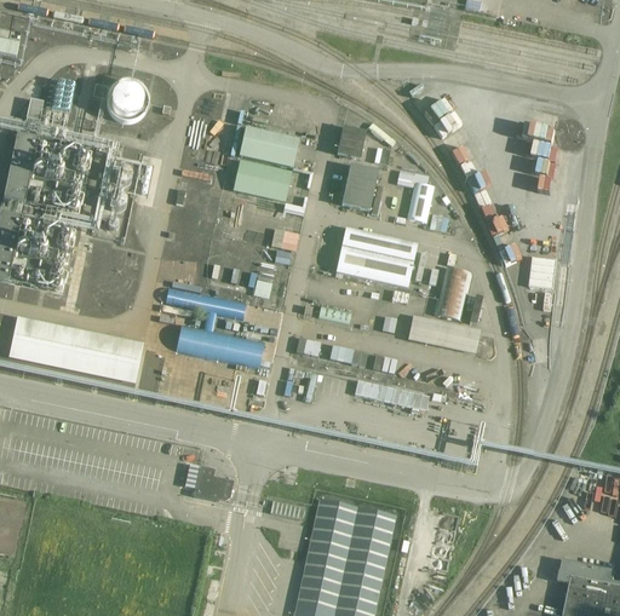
[(0,52),(16,56),(18,41),(0,36),(0,52)]
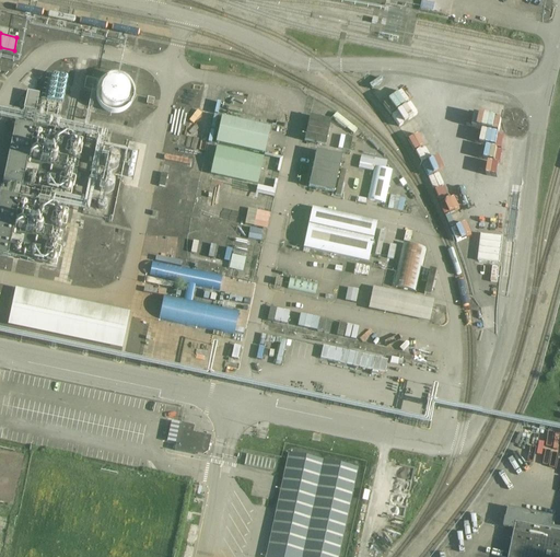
[(79,74),(62,71),(57,99),(73,102),(79,74)]
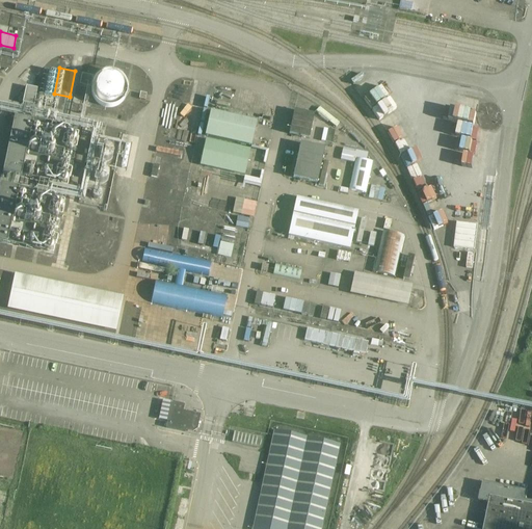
[(110,69),(109,69),(107,69),(106,69),(104,70),(103,70),(102,71),(100,71),(99,72),(98,73),(97,74),(96,75),(95,76),(94,78),(92,79),(92,80),(91,82),(91,83),(91,85),(90,86),(91,88),(91,89),(91,91),(91,93),(92,95),(94,96),(95,97),(95,99),(96,100),(98,101),(99,102),(100,102),(101,103),(103,104),(104,104),(106,105),(107,105),(109,105),(110,105),(112,105),(113,104),(115,104),(116,103),(117,103),(120,102),(121,101),(122,100),(123,99),(124,98),(125,96),(125,95),(126,94),(127,91),(127,90),(127,88),(127,87),(127,85),(127,84),(127,82),(126,81),(126,79),(125,78),(124,77),(123,75),(122,74),(121,73),(120,72),(118,72),(116,71),(115,70),(113,70),(112,69),(110,69)]
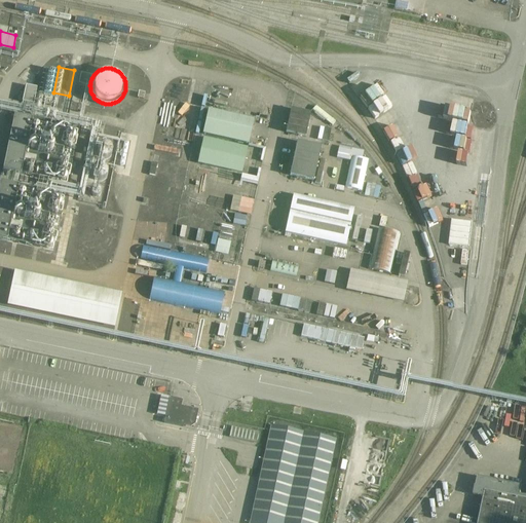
[(43,102),(47,86),(36,83),(33,100),(43,102)]
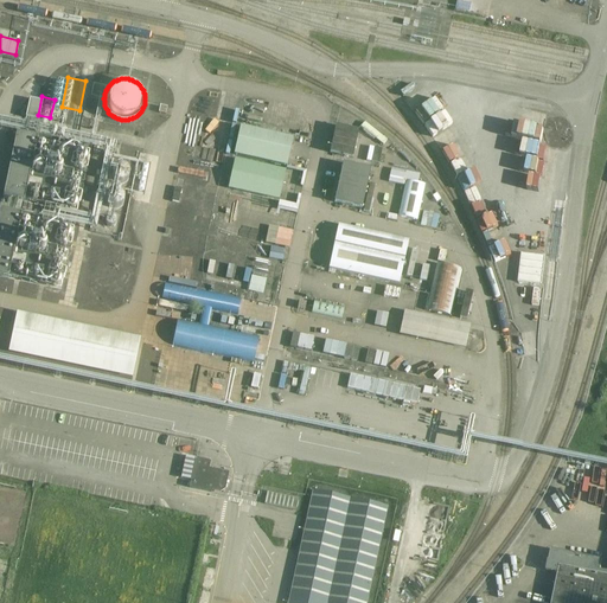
[(234,152),(287,164),(293,135),(240,123),(234,152)]
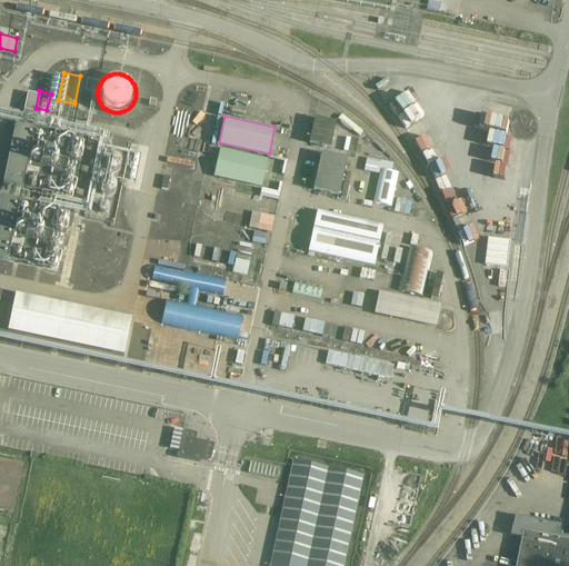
[(315,116),(309,140),(330,146),(336,120),(315,116)]
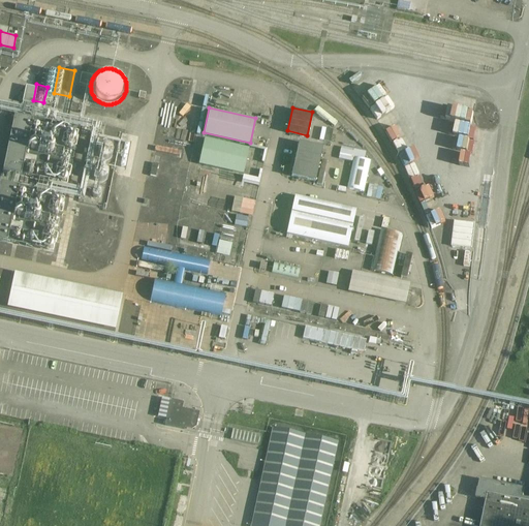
[(31,174),(42,119),(25,116),(12,171),(31,174)]
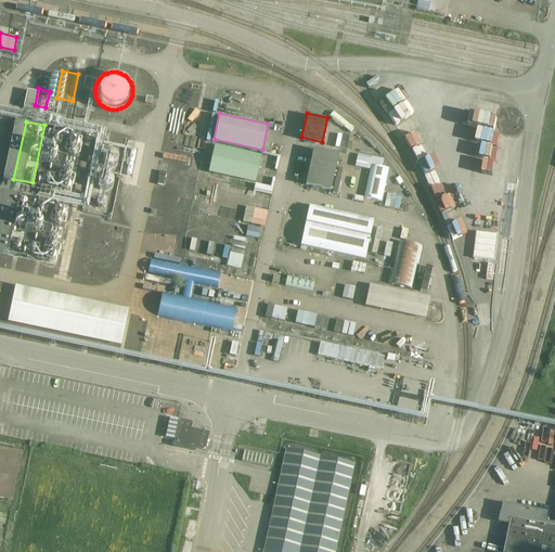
[(339,145),(343,133),(330,130),(327,143),(339,145)]
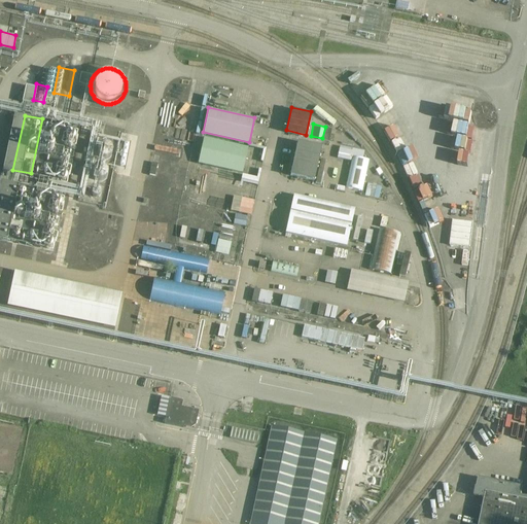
[(325,127),(322,138),(329,140),(331,127),(325,126),(325,127)]
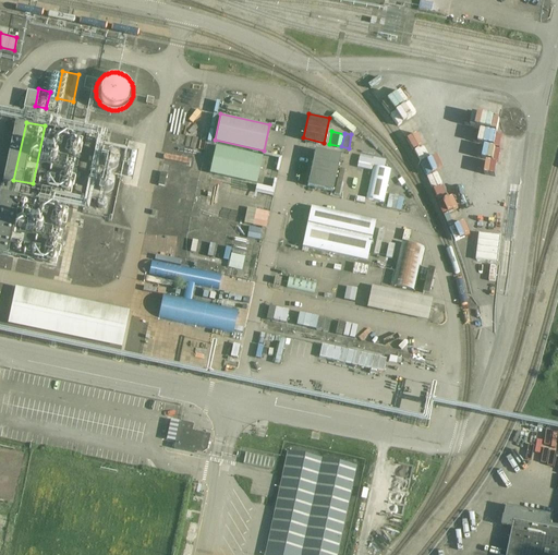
[(75,136),(74,136),(73,136),(72,136),(71,137),(70,137),(70,139),(69,140),(69,141),(69,142),(69,143),(69,144),(70,145),(70,146),(71,146),(72,147),(73,147),(74,147),(75,147),(76,147),(77,146),(79,145),(79,144),(80,144),(80,143),(80,142),(80,141),(80,140),(79,140),(79,139),(77,137),(76,137),(75,136)]
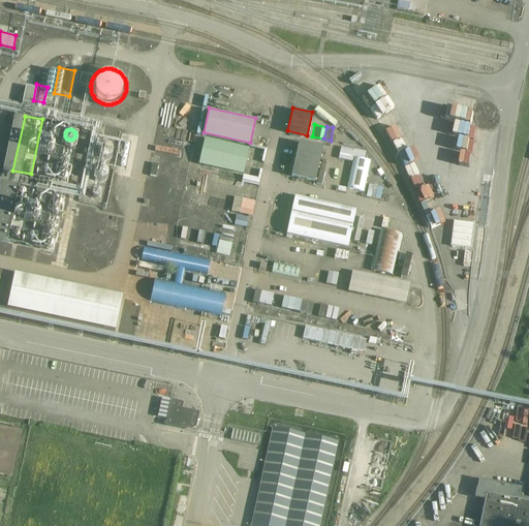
[(249,147),(205,136),(198,161),(243,172),(249,147)]
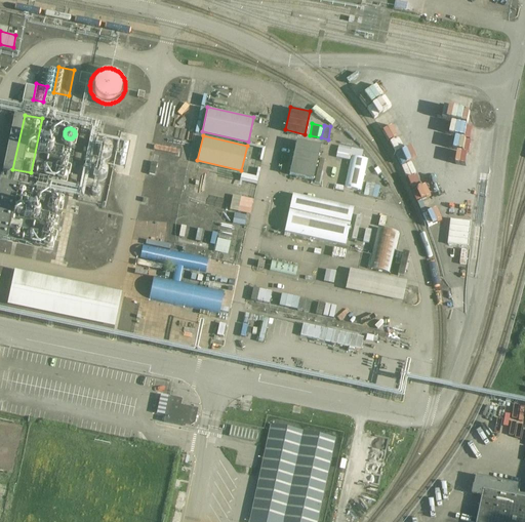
[(289,172),(313,177),(320,145),(296,139),(289,172)]
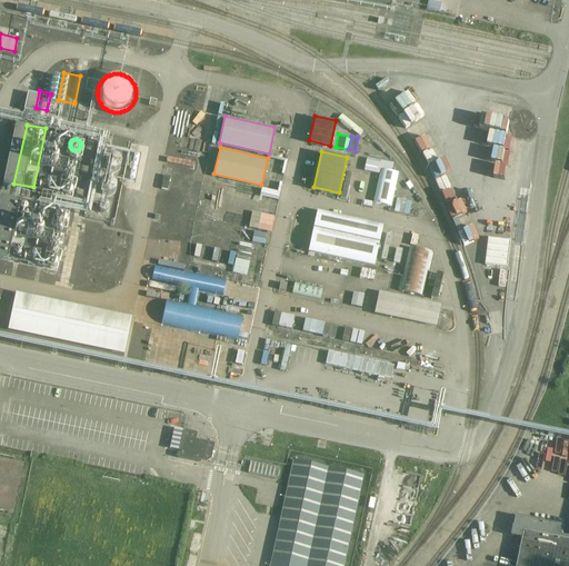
[(111,170),(113,170),(116,170),(116,169),(117,169),(118,168),(119,167),(120,166),(120,165),(121,164),(121,162),(121,161),(121,160),(120,159),(120,158),(119,157),(118,156),(117,155),(116,155),(115,154),(113,154),(112,154),(111,154),(110,154),(109,155),(108,155),(107,156),(106,157),(105,158),(105,160),(105,162),(105,164),(105,165),(106,166),(106,167),(107,168),(108,169),(109,169),(110,170),(111,170)]
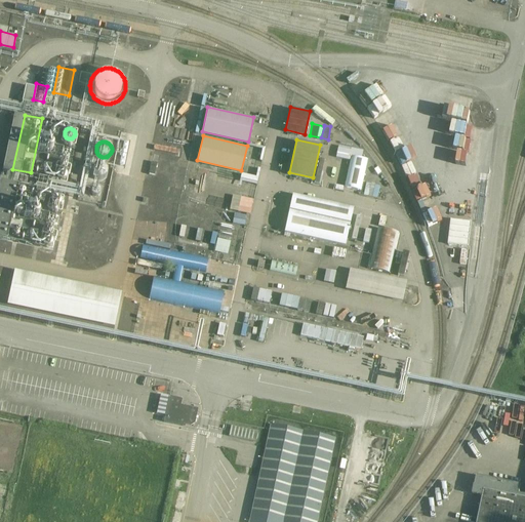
[(360,189),(361,187),(367,158),(351,154),(345,185),(360,189)]
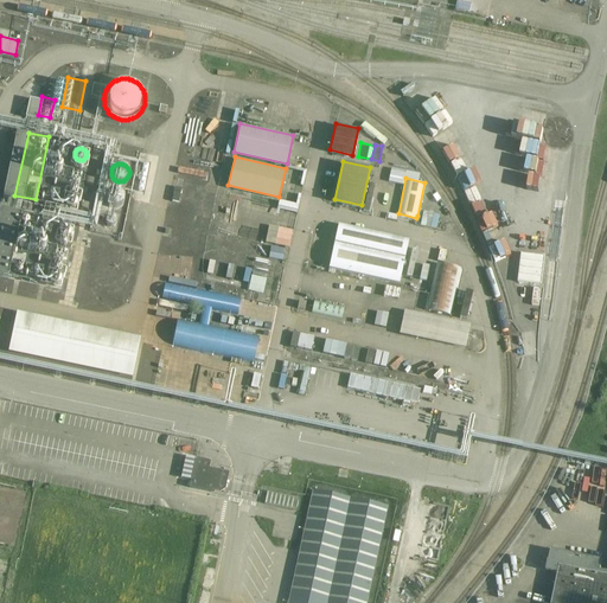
[(174,185),(172,199),(178,200),(181,186),(174,185)]
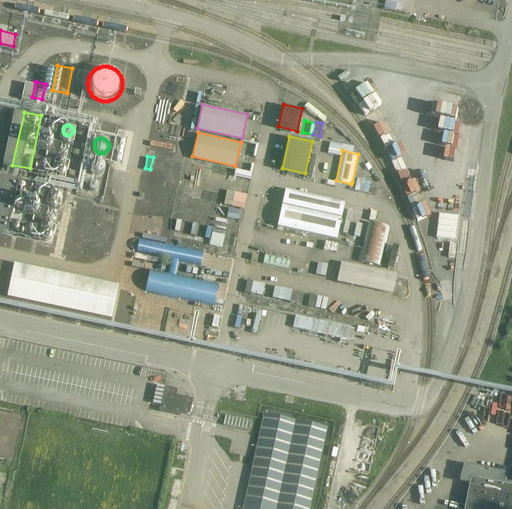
[(97,174),(98,174),(99,173),(100,173),(101,173),(102,172),(103,171),(103,170),(104,169),(104,167),(104,166),(104,165),(104,163),(103,162),(102,161),(101,160),(99,159),(98,159),(96,159),(95,159),(94,159),(92,160),(91,161),(91,162),(90,163),(89,164),(89,165),(89,166),(89,167),(89,168),(89,169),(90,170),(90,171),(91,172),(92,172),(93,173),(94,173),(95,174),(97,174)]
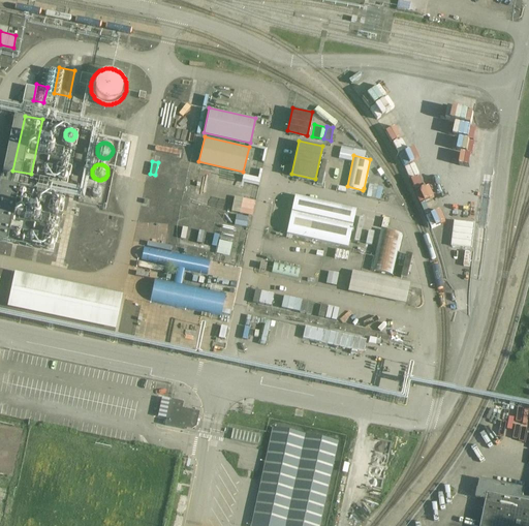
[(63,169),(62,169),(61,169),(60,171),(59,171),(58,172),(58,173),(57,173),(57,174),(57,175),(57,176),(57,177),(58,178),(58,179),(59,179),(59,180),(60,180),(61,180),(62,180),(63,180),(65,179),(66,179),(66,178),(67,177),(67,176),(67,175),(67,174),(66,173),(66,172),(65,172),(65,171),(64,171),(63,171),(63,169)]
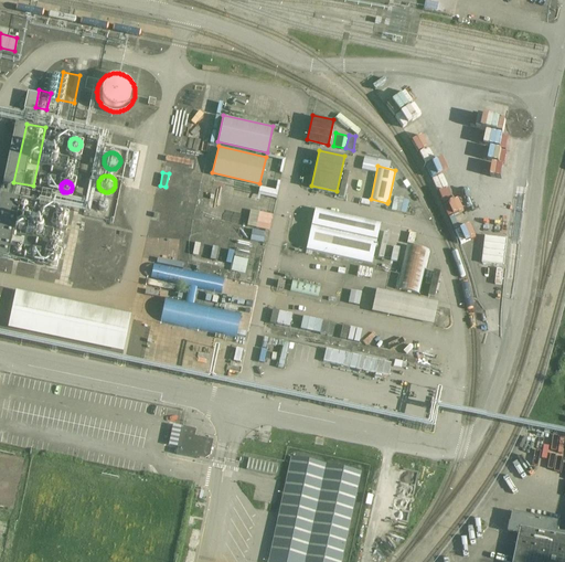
[(0,247),(0,253),(19,257),(31,199),(11,194),(0,247)]
